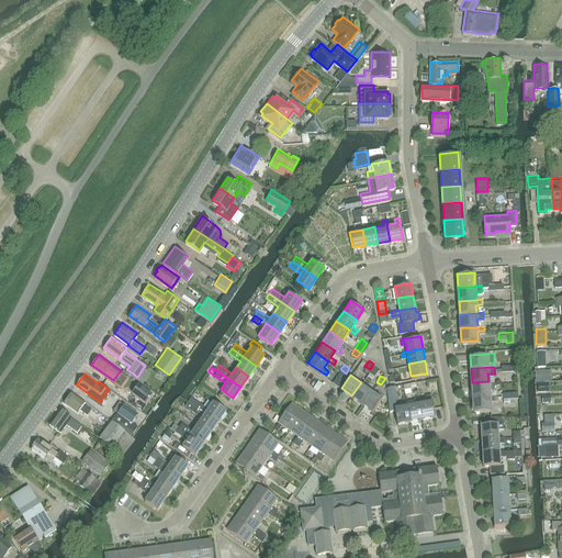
[(411,387),(416,386),(415,379),(403,381),(404,389),(405,388),(404,387),(411,386),(411,387)]
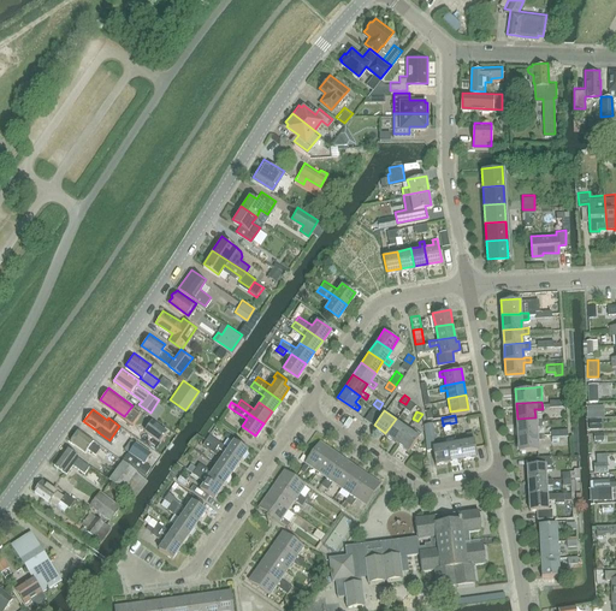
[(540,416),(535,417),(517,419),(517,433),(537,432),(535,425),(542,423),(540,416)]
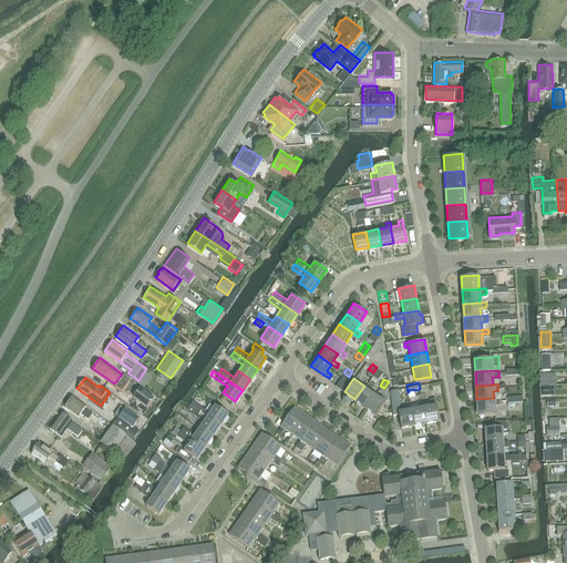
[(133,395),(134,396),(147,405),(154,396),(140,386),(133,395)]
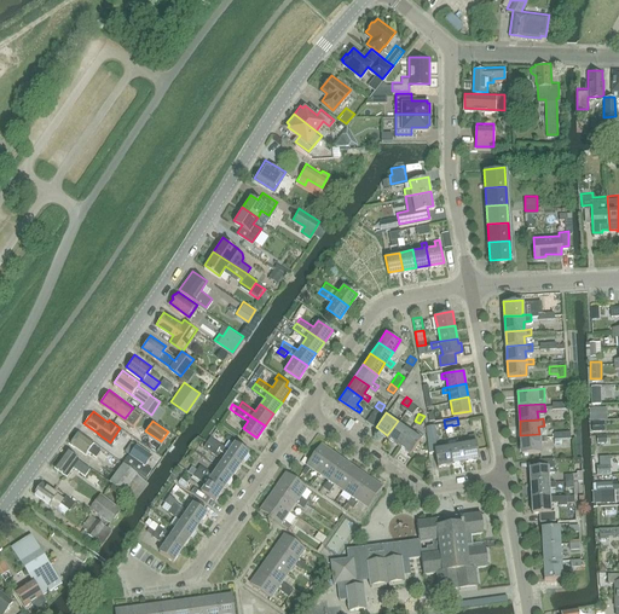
[(399,442),(409,428),(398,421),(387,435),(399,442)]
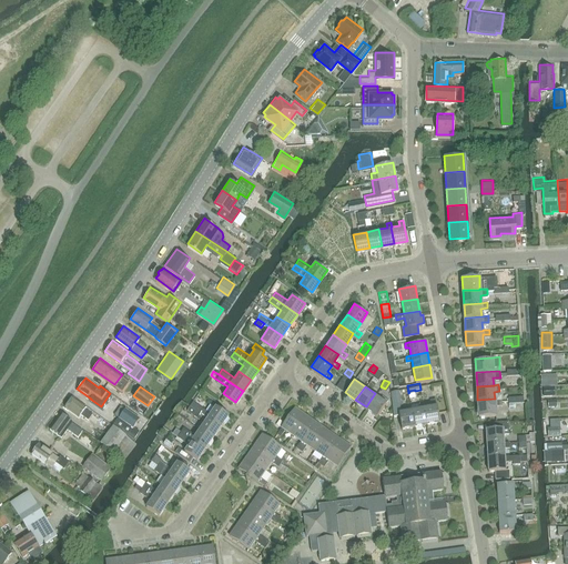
[(375,393),(366,406),(376,414),(388,398),(383,394),(381,398),(375,393)]
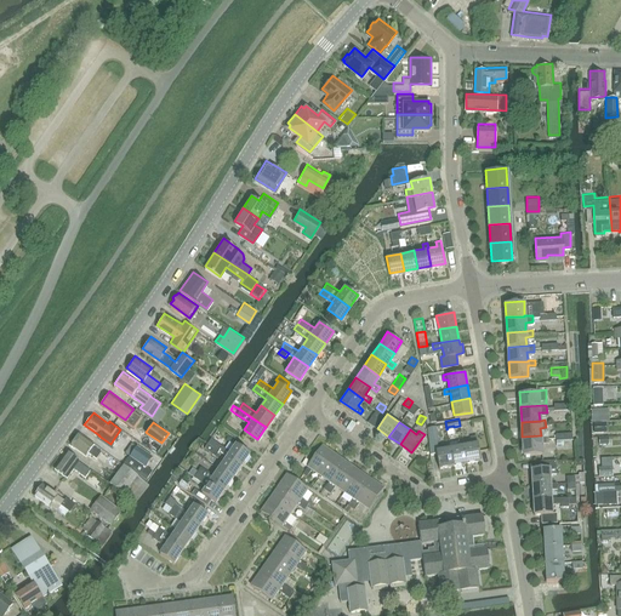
[(96,456),(101,450),(92,444),(93,441),(79,431),(70,443),(85,454),(87,450),(96,456)]
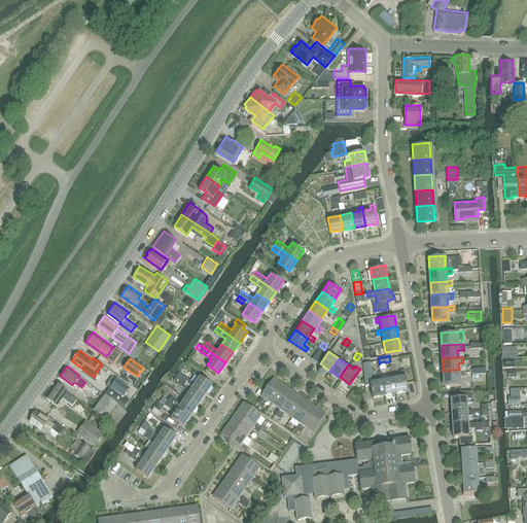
[(399,375),(393,376),(395,391),(408,388),(403,368),(398,369),(399,375)]
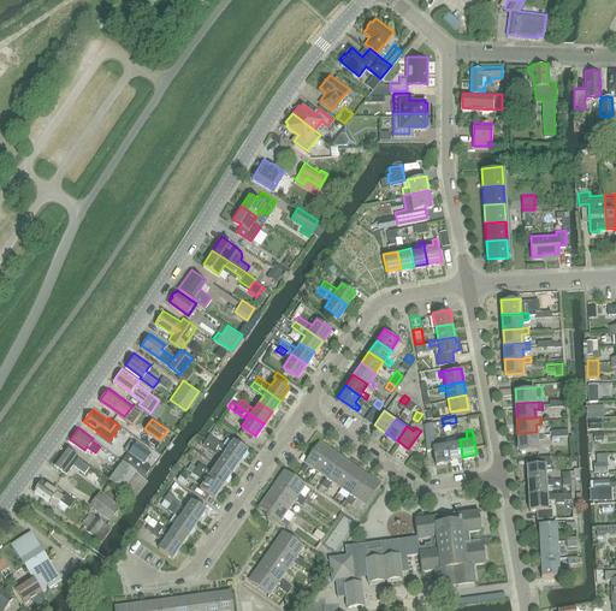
[(206,437),(219,446),(223,442),(209,432),(206,437)]
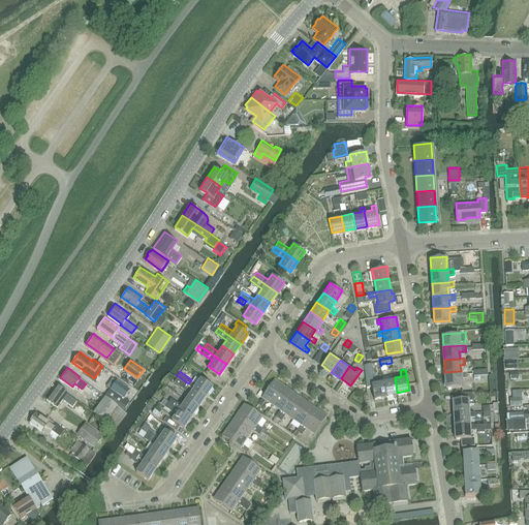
[(467,371),(461,371),(444,372),(445,385),(461,384),(461,375),(467,375),(467,371)]
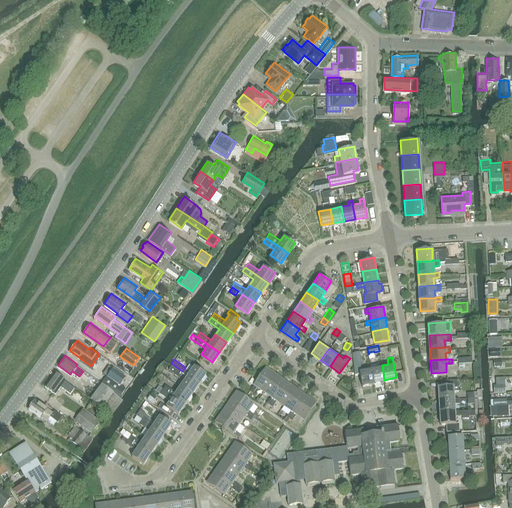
[(182,371),(171,363),(168,367),(179,375),(182,371)]
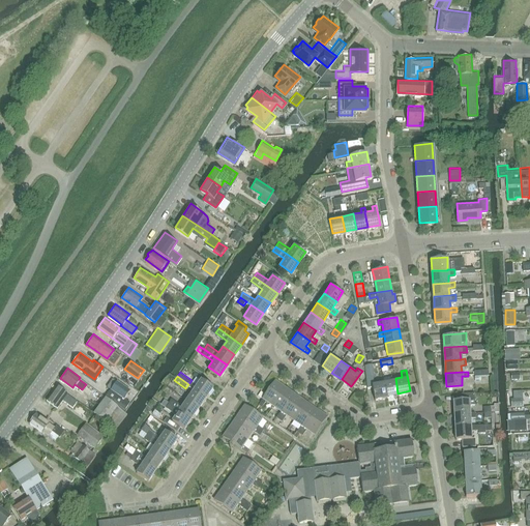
[(194,387),(205,396),(212,385),(201,377),(194,387)]
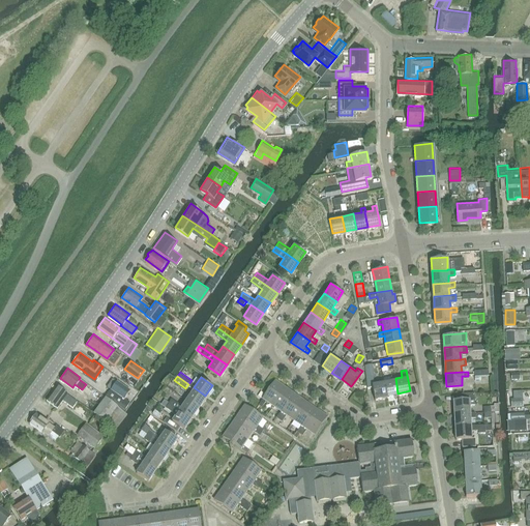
[(386,396),(398,393),(395,378),(384,380),(386,396)]
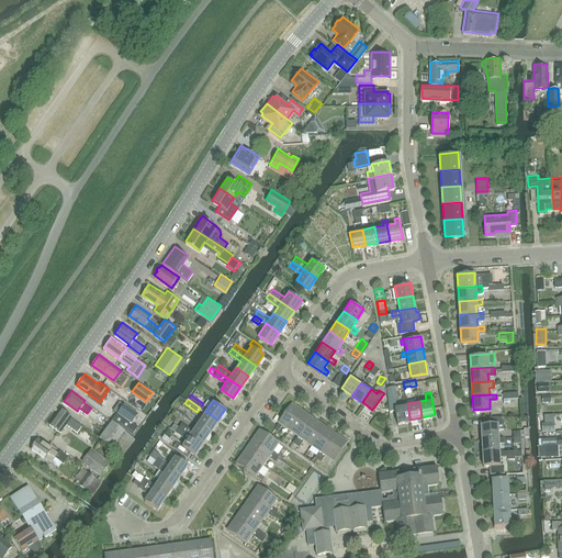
[(126,427),(138,412),(123,402),(112,417),(126,427)]
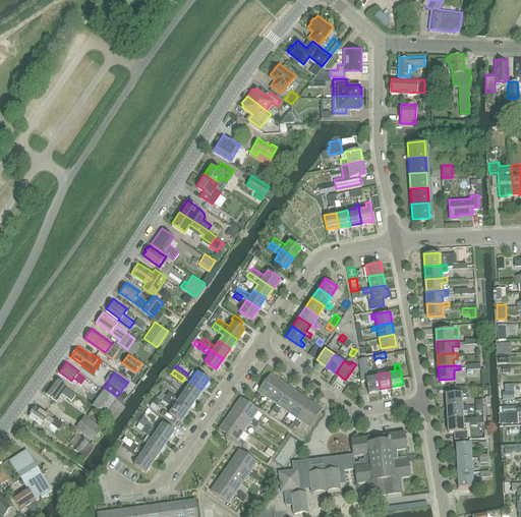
[(262,391),(269,396),(280,380),(270,372),(253,396),(256,398),(262,391)]
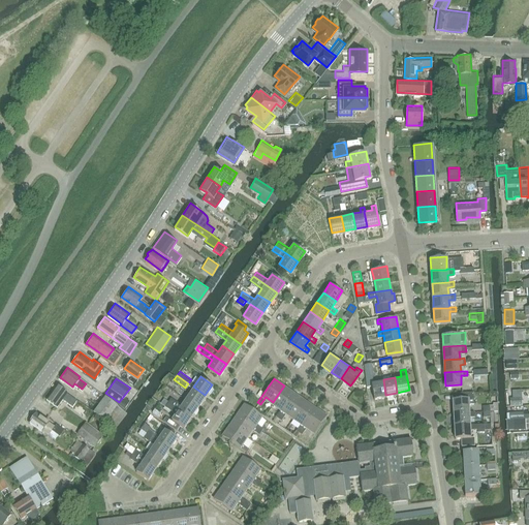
[(374,397),(385,395),(383,379),(371,381),(374,397)]
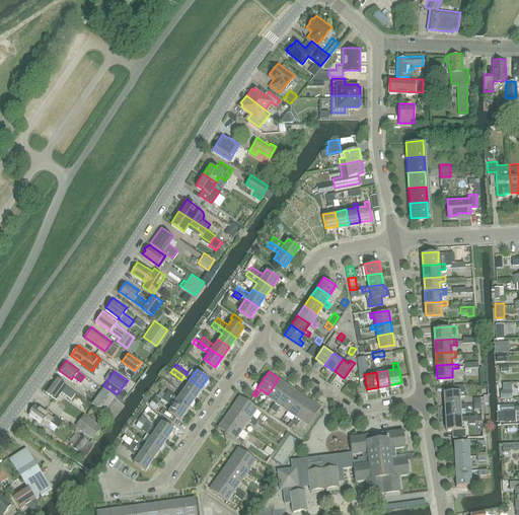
[(75,390),(68,386),(65,383),(66,383),(56,375),(45,389),(55,397),(61,389),(70,396),(75,390)]
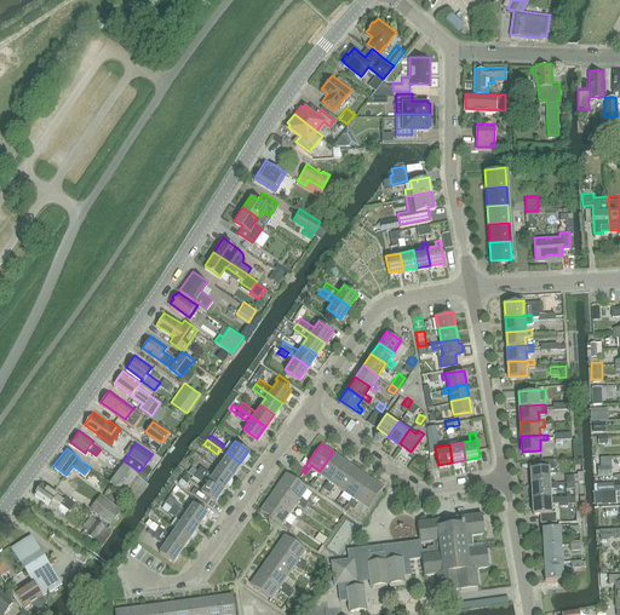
[(333,452),(320,471),(328,477),(322,486),(326,487),(345,459),(333,452)]
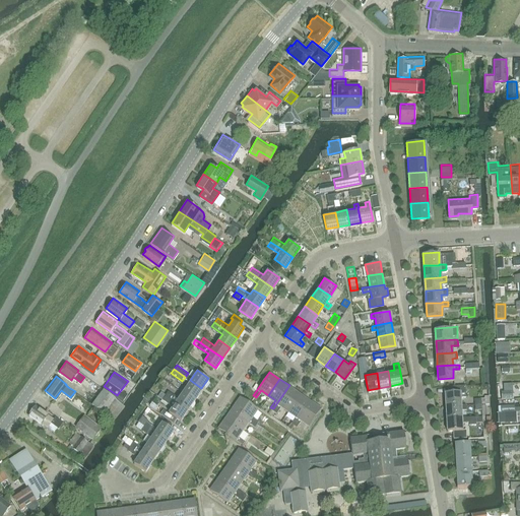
[(183,390),(195,398),(201,388),(190,380),(183,390)]
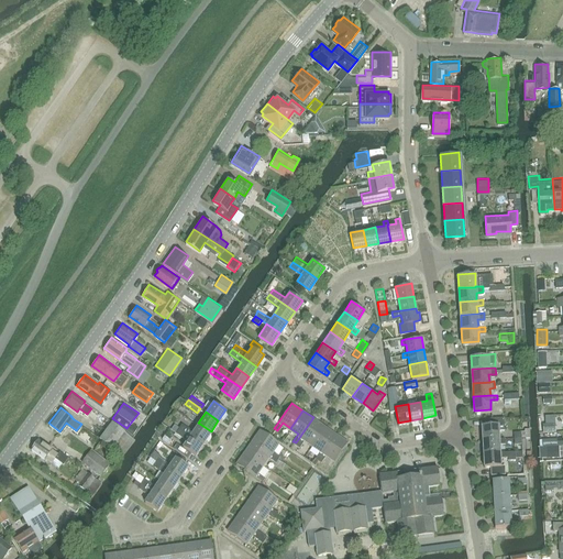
[(98,427),(101,414),(96,413),(91,425),(98,427)]
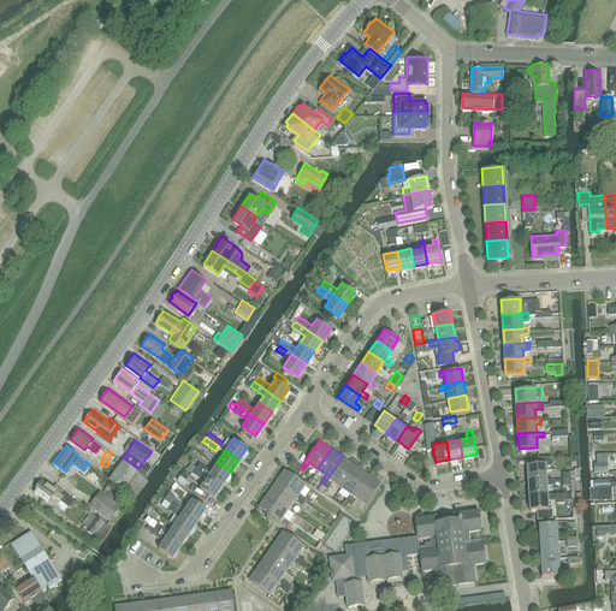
[(147,476),(136,469),(116,454),(113,458),(119,463),(108,476),(132,496),(147,476)]
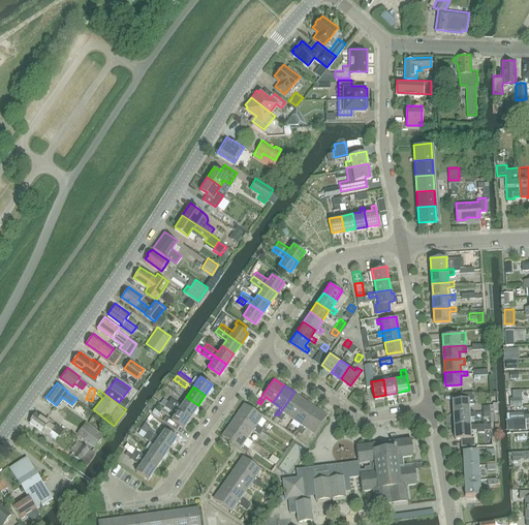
[(453,410),(469,409),(468,402),(473,402),(473,390),(456,391),(456,397),(452,397),(453,410)]
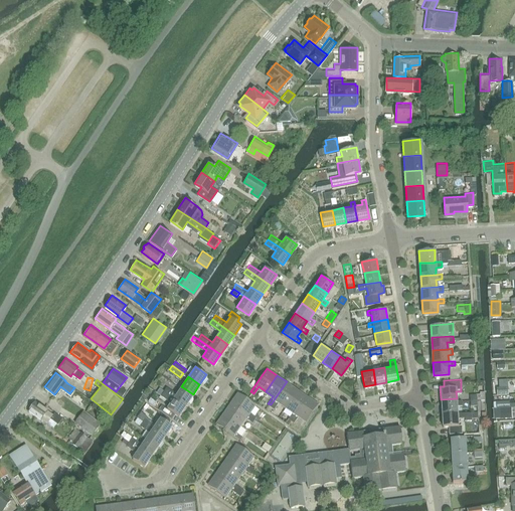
[(287,381),(271,404),(274,406),(279,400),(286,404),(297,388),(287,381)]
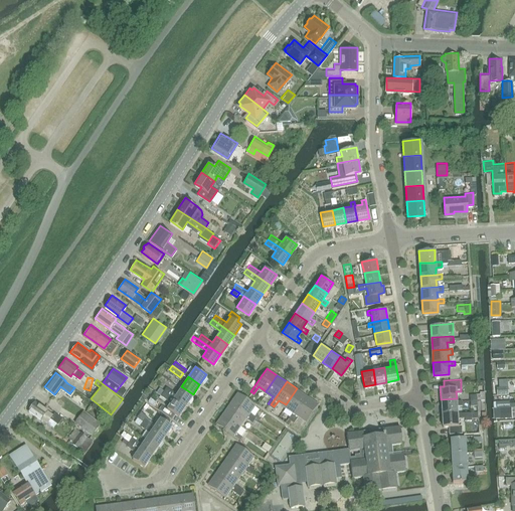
[(186,404),(193,394),(181,386),(177,392),(166,384),(164,388),(163,389),(174,396),(186,404)]
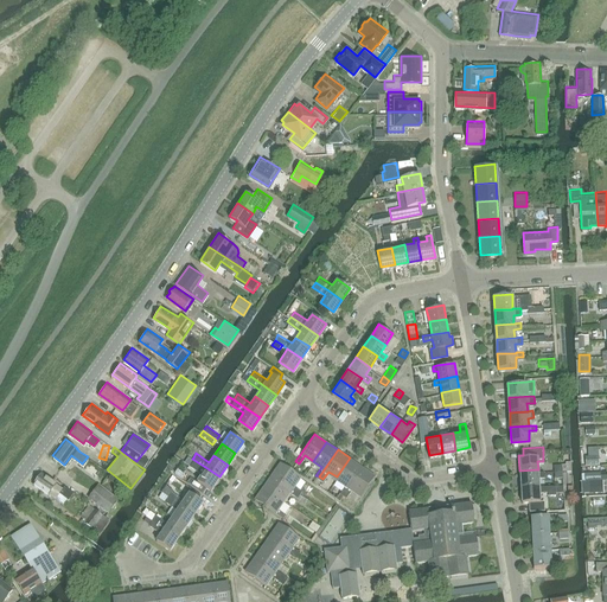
[(192,459),(193,458),(189,454),(185,460),(189,463),(202,472),(198,479),(191,474),(187,480),(203,490),(205,485),(211,488),(219,476),(205,467),(192,459)]
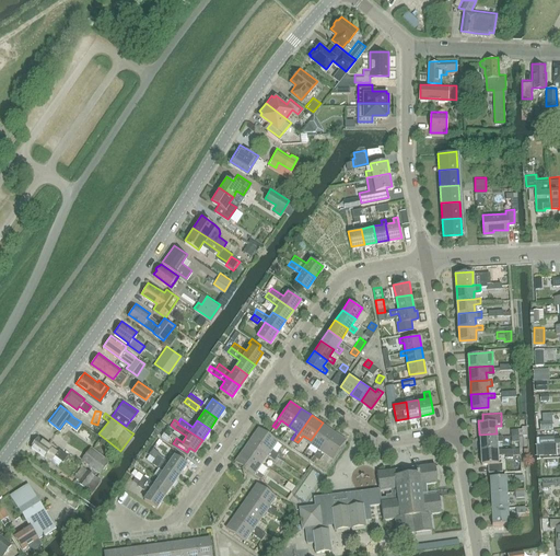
[(313,453),(316,455),(334,430),(323,423),(311,440),(318,446),(313,453)]
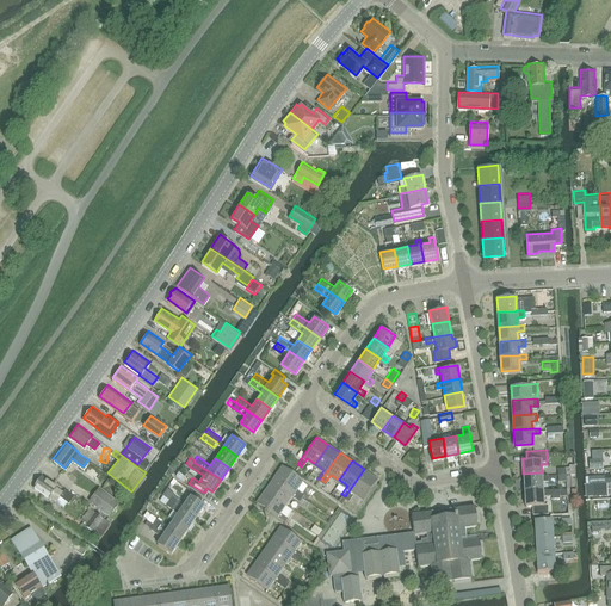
[(557,472),(566,471),(575,471),(574,462),(569,462),(569,464),(557,465),(557,472)]
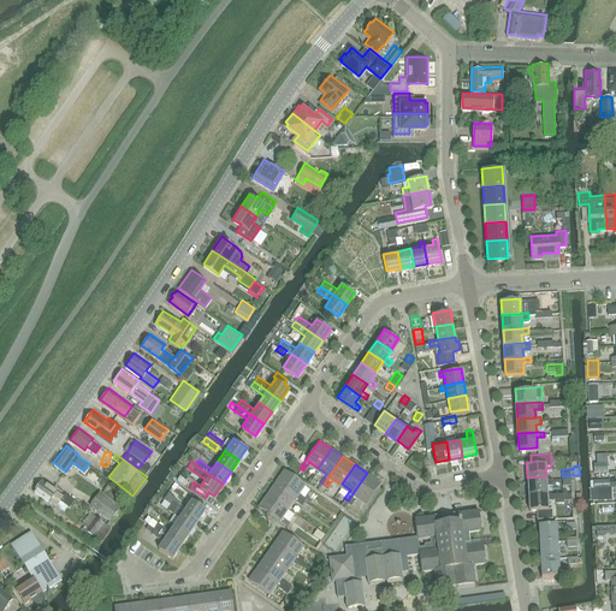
[(88,486),(96,472),(87,467),(80,481),(88,486)]
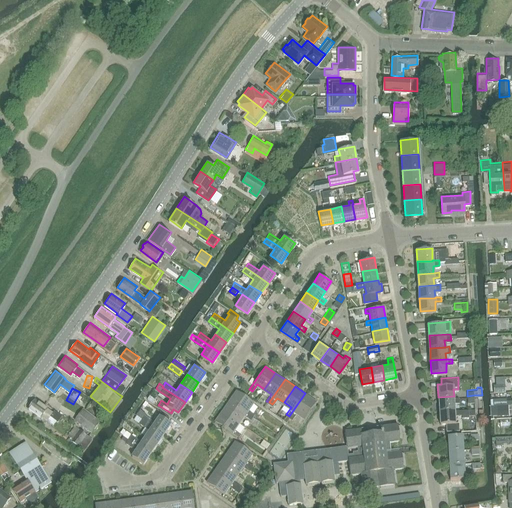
[(229,399),(252,415),(254,412),(248,408),(253,400),(236,389),(229,399)]
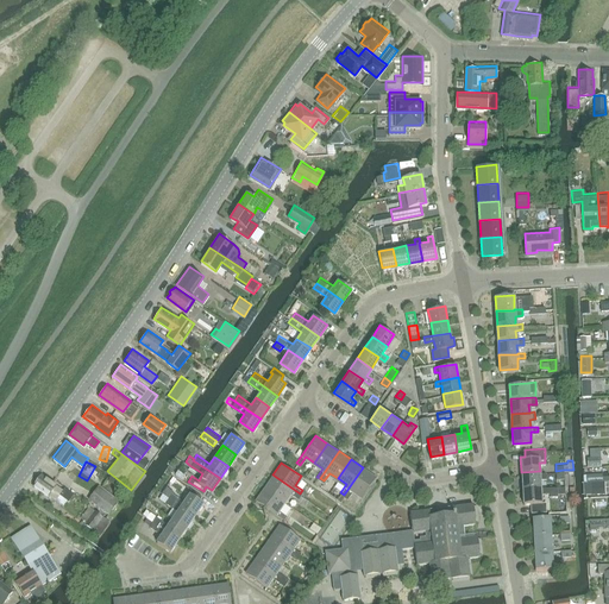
[(363,467),(344,495),(347,497),(352,489),(360,495),(375,476),(363,467)]
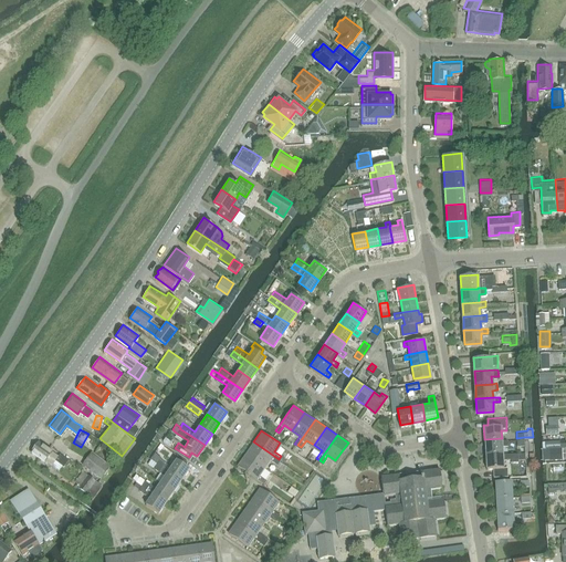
[(506,438),(502,438),(484,439),(485,453),(502,453),(502,451),(502,444),(507,444),(506,438)]
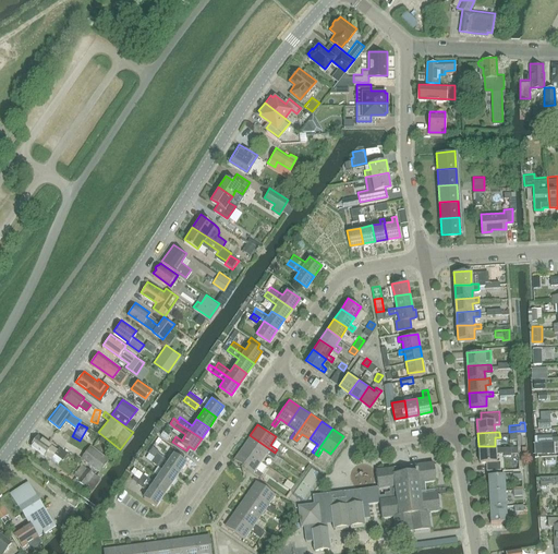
[(59,445),(57,447),(38,433),(31,444),(44,454),(45,453),(50,457),(55,452),(62,457),(68,450),(59,445)]
